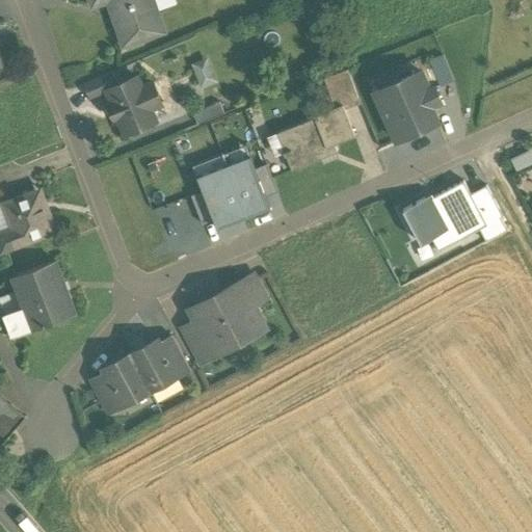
[(153,0),(90,0),(92,5),(107,0),(108,0),(122,36),(140,29),(143,37),(164,30),(153,0)]
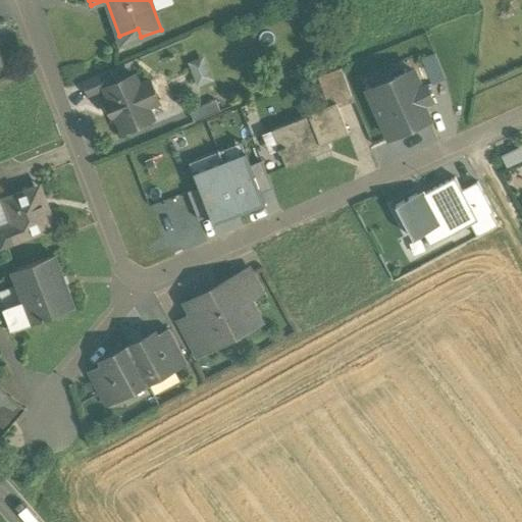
[(206,55),(190,61),(199,84),(215,77),(206,55)]
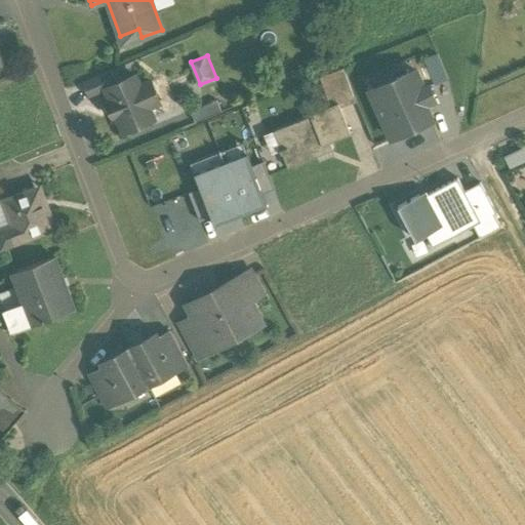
[(438,55),(425,61),(435,85),(448,79),(438,55)]
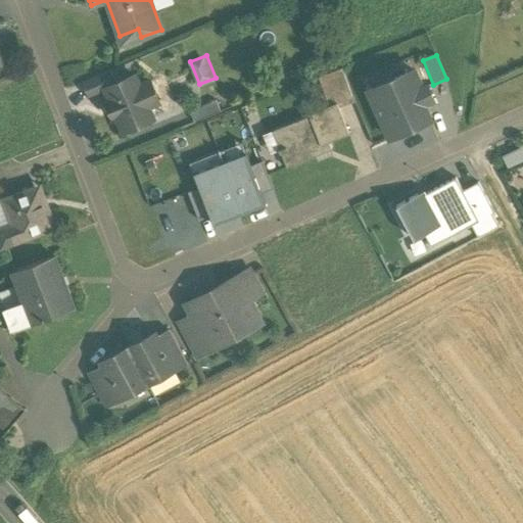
[(342,68),(319,78),(330,105),(337,102),(339,107),(354,101),(342,68)]
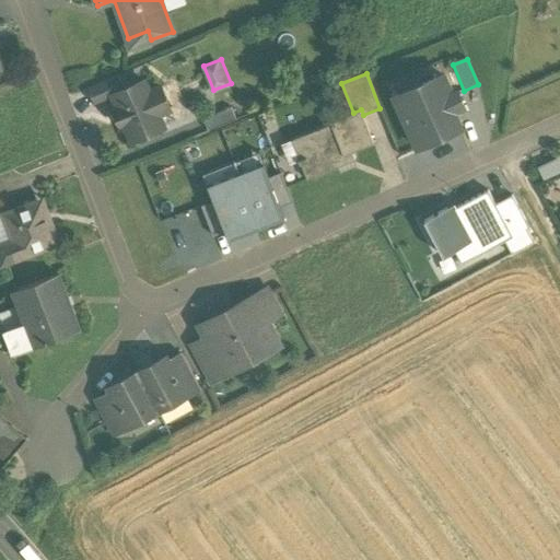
[(118,74),(88,88),(94,104),(114,96),(113,94),(125,89),(118,74)]
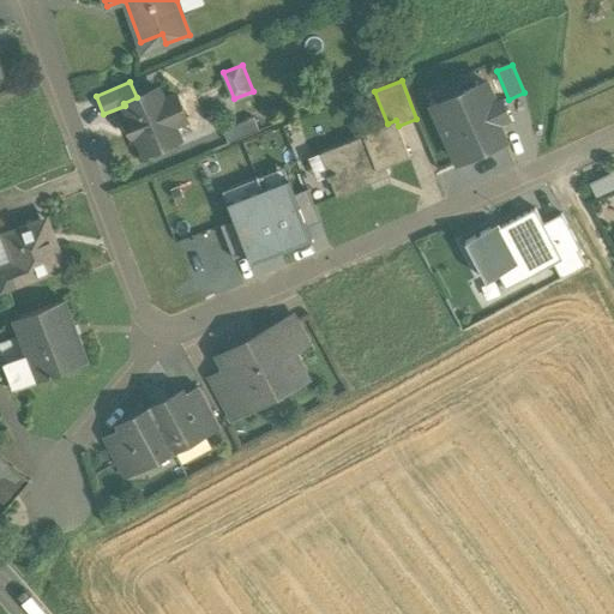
[(486,83),(433,107),(458,162),(504,140),(495,122),(507,116),(500,101),(494,103),(486,83)]
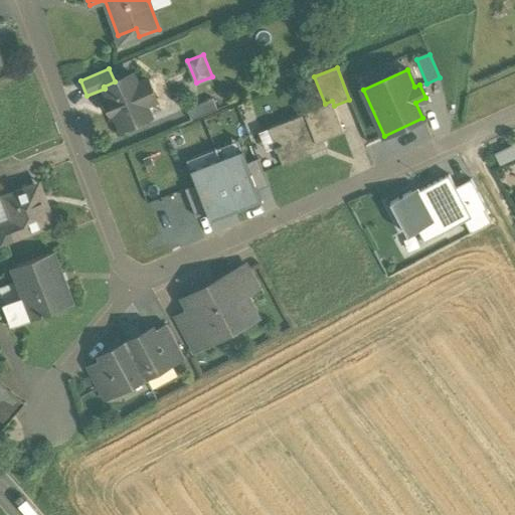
[(137,84),(132,74),(115,81),(104,87),(105,89),(110,101),(106,102),(111,114),(115,112),(122,129),(150,117),(145,104),(156,100),(148,80),(137,84)]
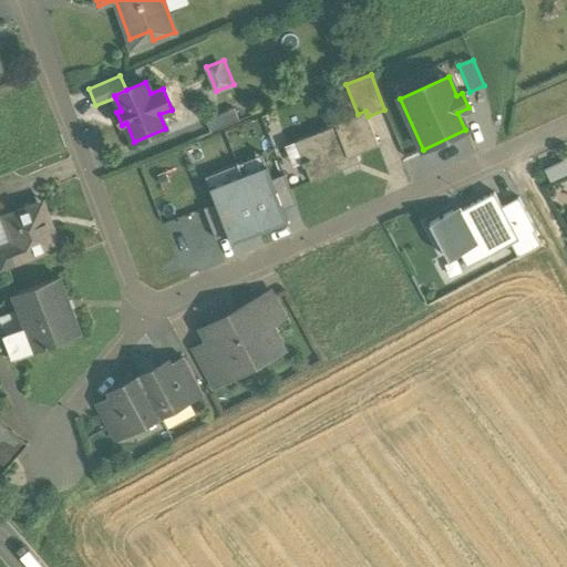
[(207,119),(212,130),(232,122),(227,111),(207,119)]
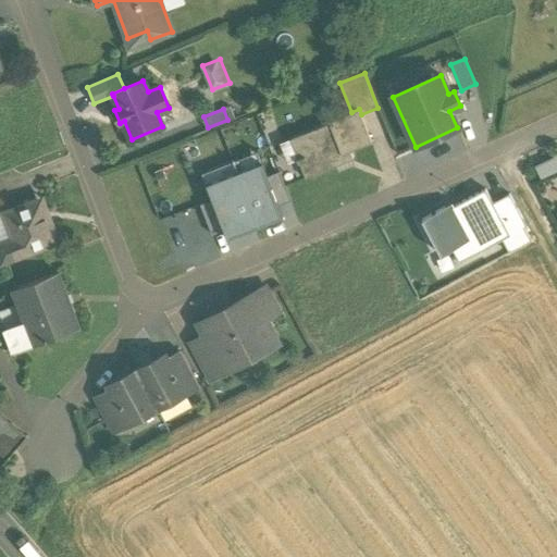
[(351,112),(330,121),(331,123),(291,139),(299,158),(297,159),(298,163),(300,162),(307,177),(337,164),(336,162),(350,156),(351,159),(355,158),(351,150),(373,141),(361,114),(359,109),(351,112)]
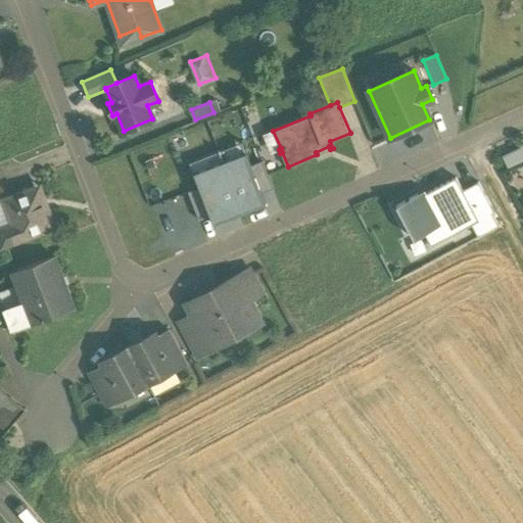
[(509,165),(522,159),(522,148),(505,155),(509,165)]
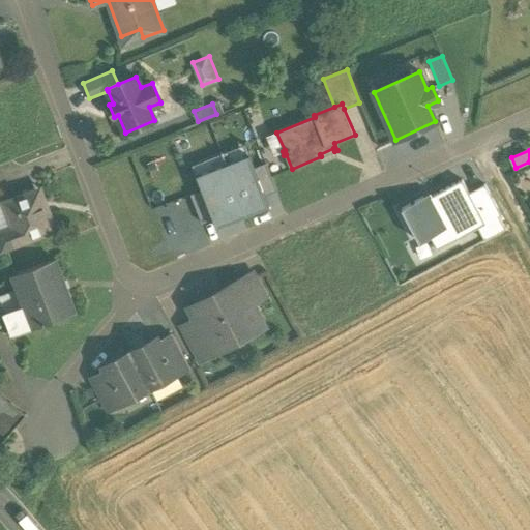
[(214,221),(216,228),(270,207),(266,197),(256,170),(249,155),(197,176),(203,190),(214,221)]
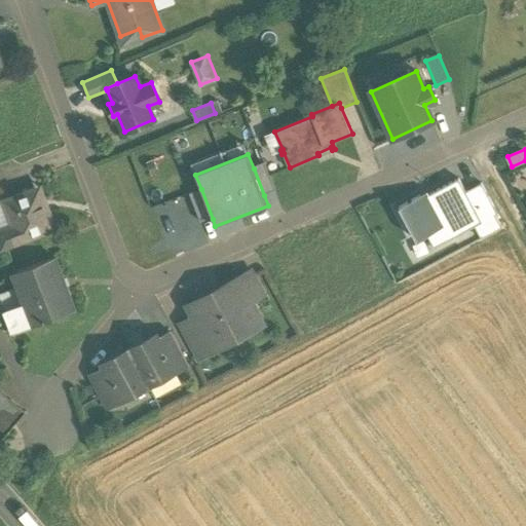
[(254,168),(264,195),(275,190),(265,163),(254,168)]
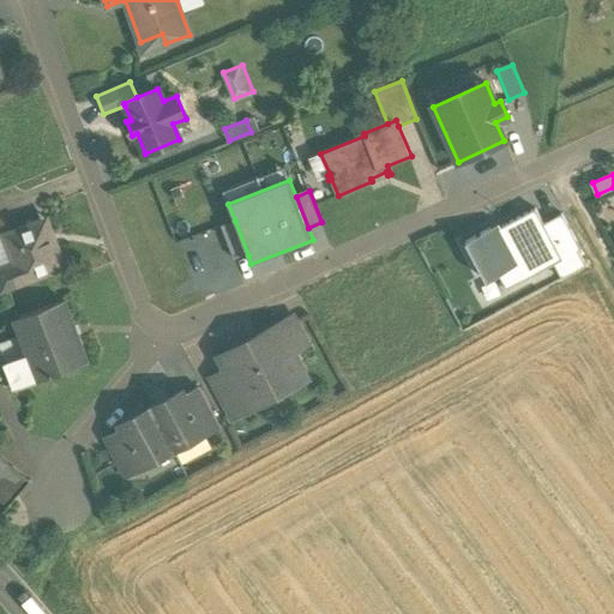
[(535,209),(497,229),(500,235),(495,238),(512,268),(499,275),(506,289),(553,264),(563,259),(543,224),(535,209)]
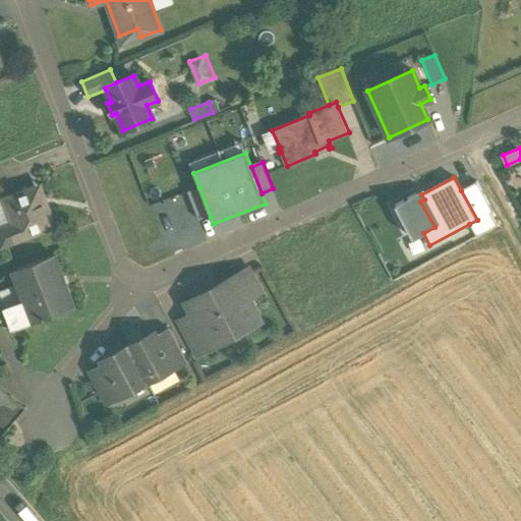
[(493,212),(476,182),(461,190),(477,220),(469,224),(476,236),(497,226),(490,213),(493,212)]
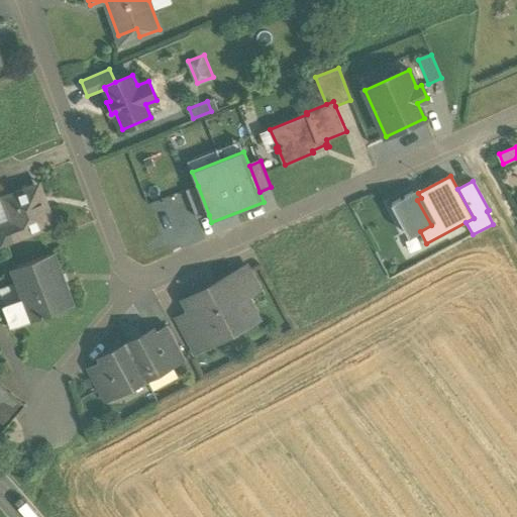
[(39,183),(2,198),(10,221),(17,239),(56,224),(39,183)]
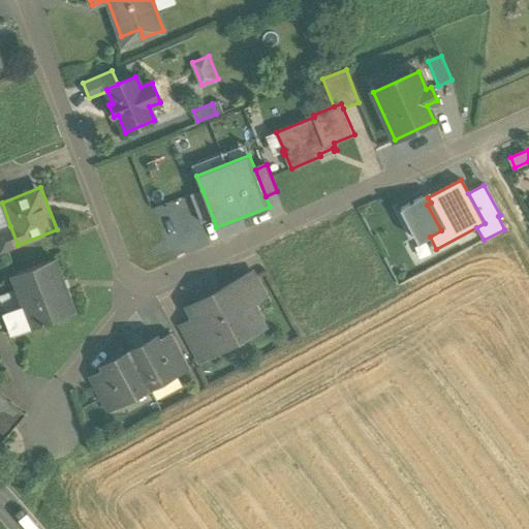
[(214,220),(203,190),(191,195),(203,224),(214,220)]
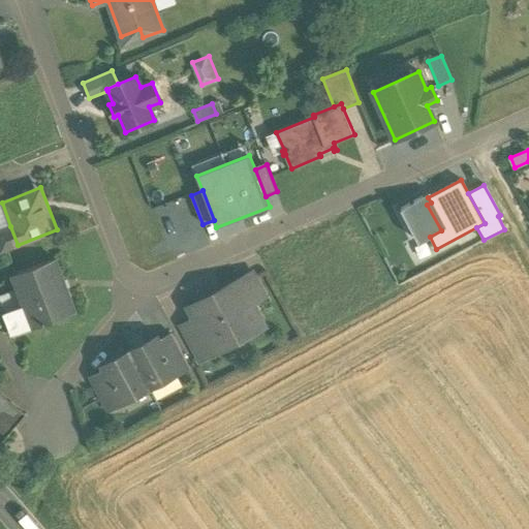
[(423,196),(401,209),(418,242),(430,237),(441,230),(427,205),(423,196)]
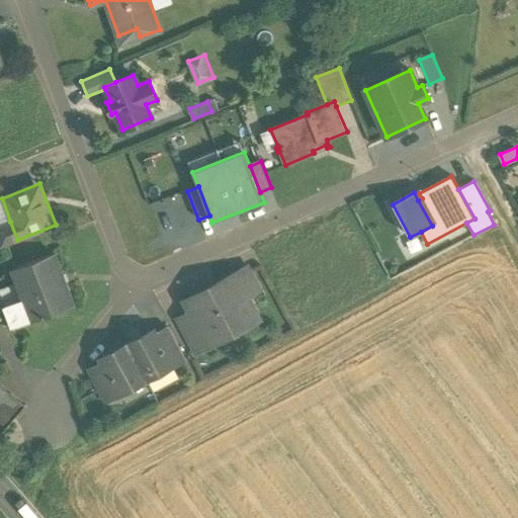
[(0,225),(10,222),(2,198),(0,198),(0,225)]
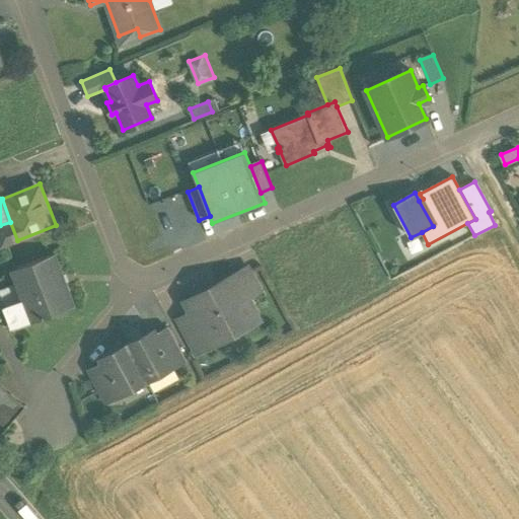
[(0,225),(0,244),(0,246),(17,240),(10,222),(0,225)]
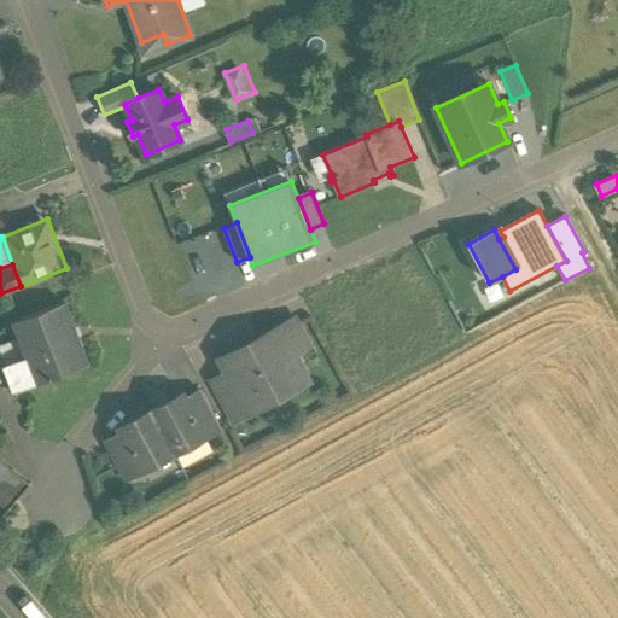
[(64,303),(15,322),(28,357),(38,383),(38,384),(88,365),(64,303)]
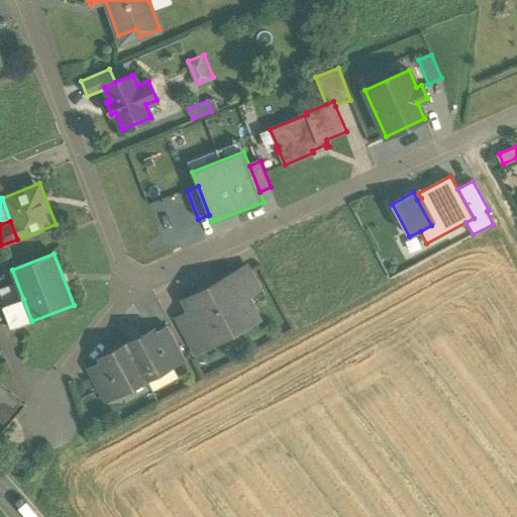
[(248,270),(235,277),(246,296),(259,290),(248,270)]
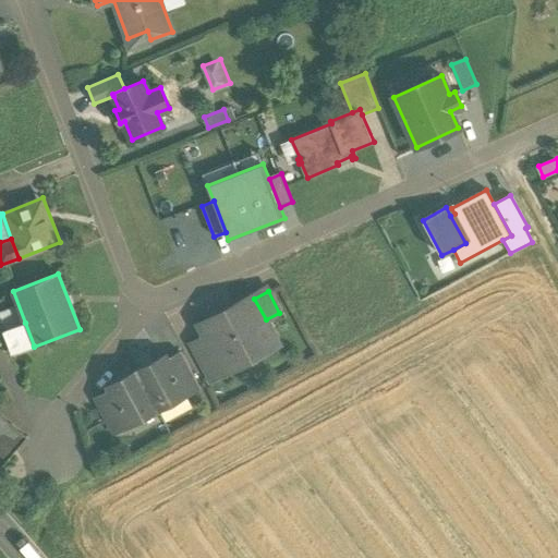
[(235,310),(202,329),(205,336),(191,343),(210,378),(249,358),(251,362),(280,346),(266,319),(254,299),(252,294),(233,305),(235,310)]
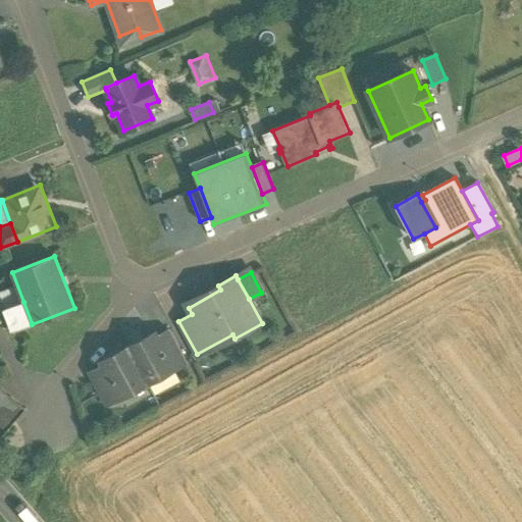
[(23,302),(4,310),(12,330),(32,323),(23,302)]
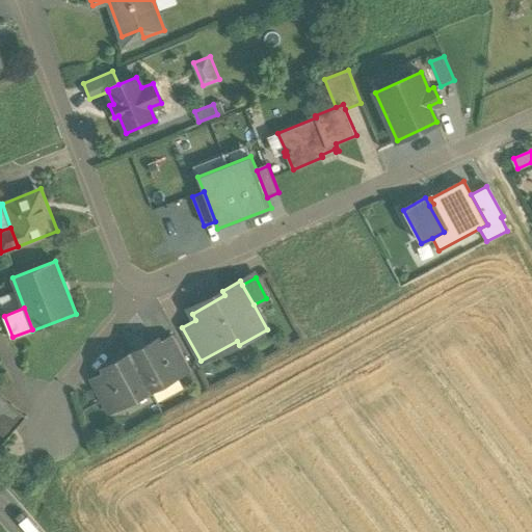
[(190,369),(173,337),(160,343),(178,375),(190,369)]
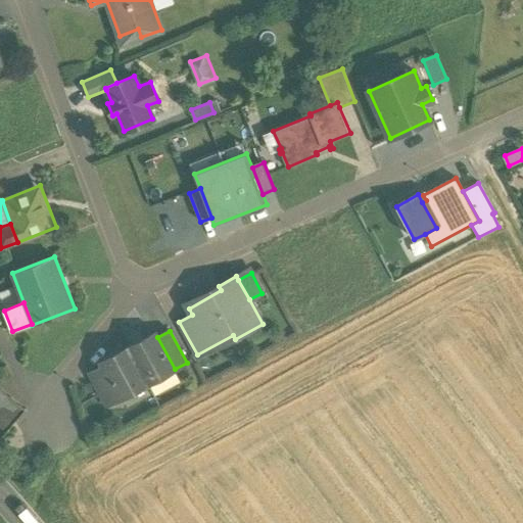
[(155,333),(129,347),(147,383),(175,369),(157,337),(155,333)]
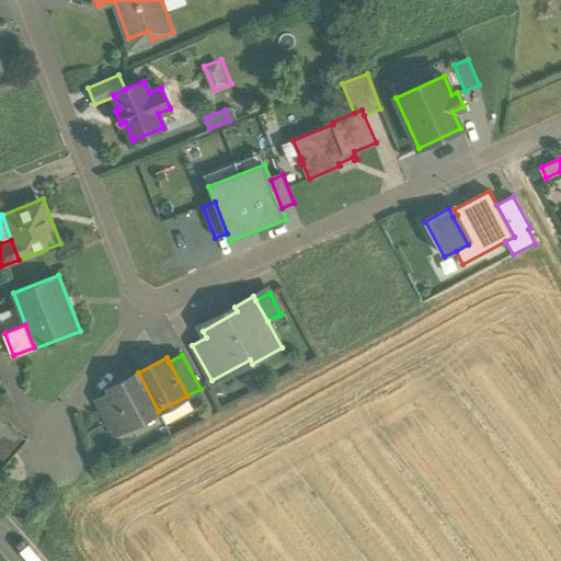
[(158,411),(138,373),(109,389),(114,399),(129,427),(158,411)]
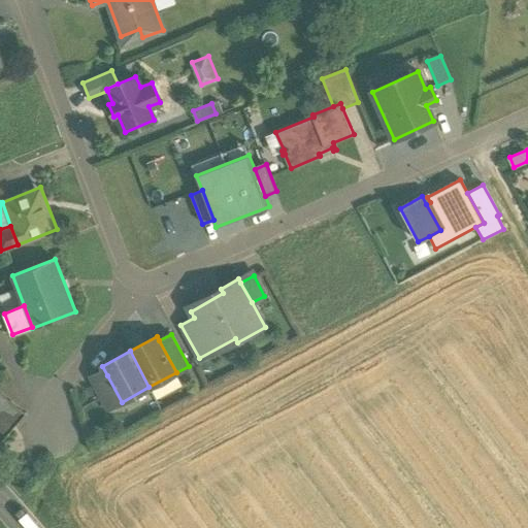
[(107,375),(95,383),(108,408),(122,402),(107,375)]
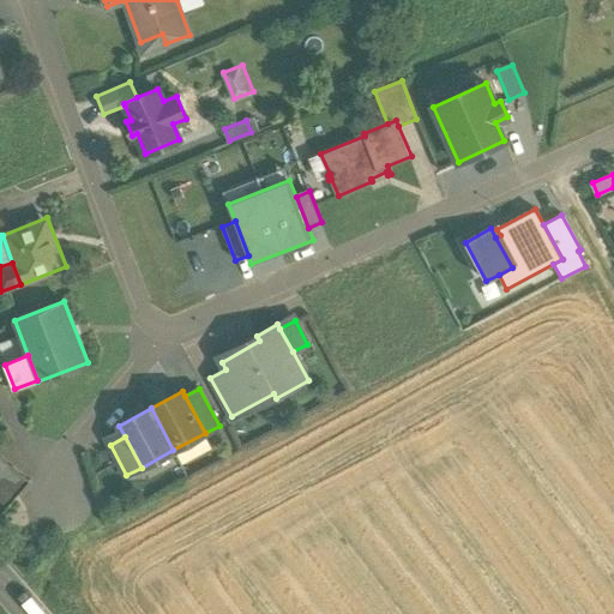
[(25,479),(0,456),(0,499),(4,504),(25,479)]
